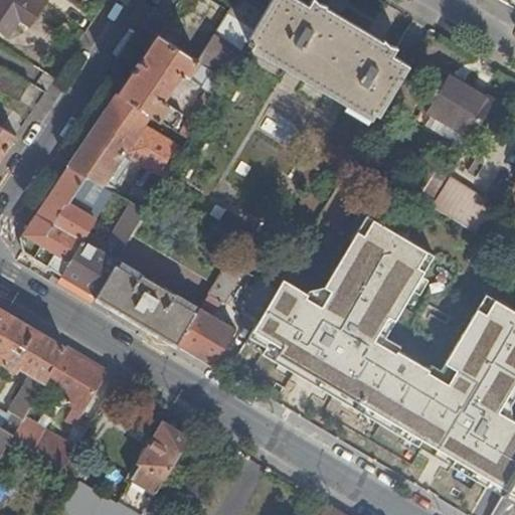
[(29,26),(46,0),(0,0),(0,32),(6,37),(18,19),(29,26)]
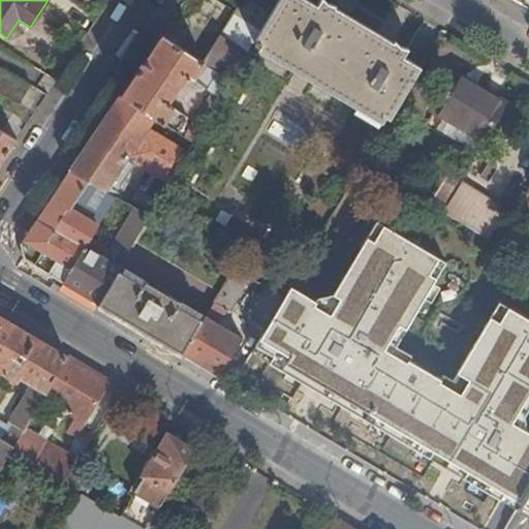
[(251,0),(244,0),(205,63),(232,80),(256,39),(273,11),(251,0)]
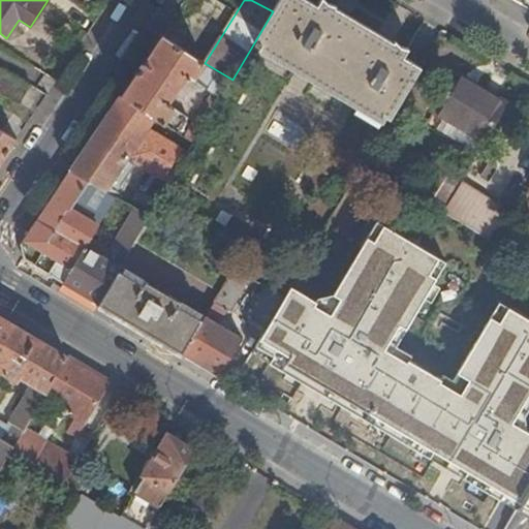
[(310,0),(279,0),(273,11),(256,39),(337,87),(390,118),(422,66),(405,56),(408,50),(395,40),(391,48),(331,12),(335,6),(324,0),(319,0),(317,4),(310,0)]
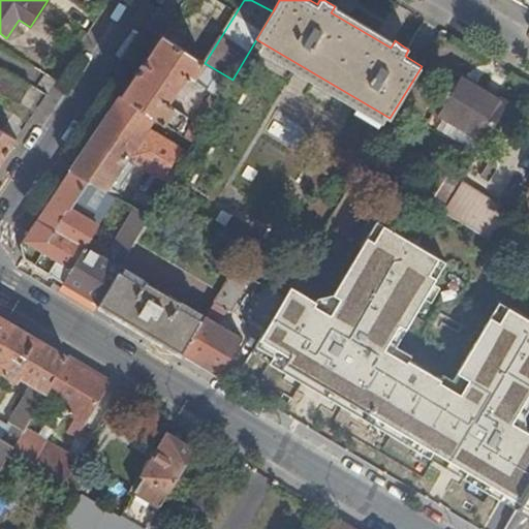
[(205,63),(161,36),(122,95),(153,116),(179,133),(189,119),(169,105),(188,76),(213,92),(221,98),(232,80),(205,63)]
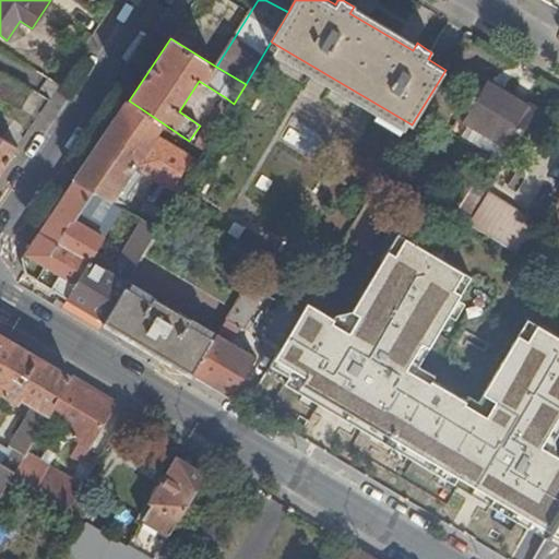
[(0,97),(19,108),(28,90),(0,73),(0,97)]
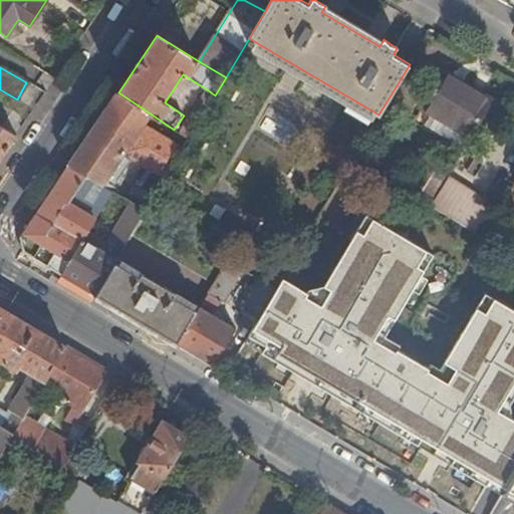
[(469,134),(489,100),(442,73),(423,106),(469,134)]
